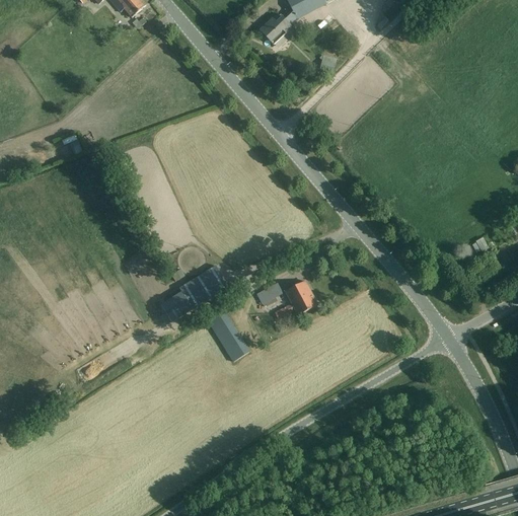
[(145,4),(141,0),(112,0),(120,10),(124,7),(131,16),(145,4)]
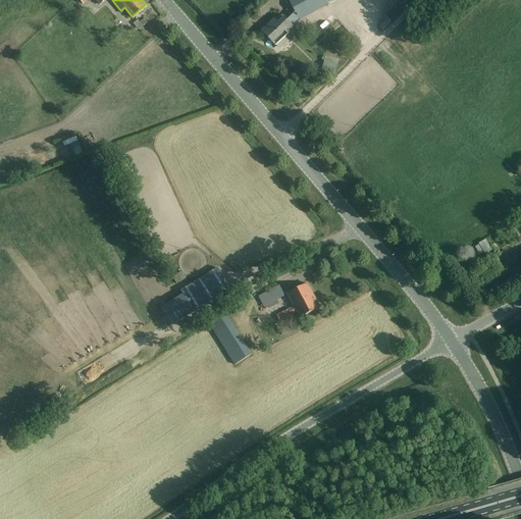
[(290,0),(295,9),(299,17),(332,0),(290,0)]
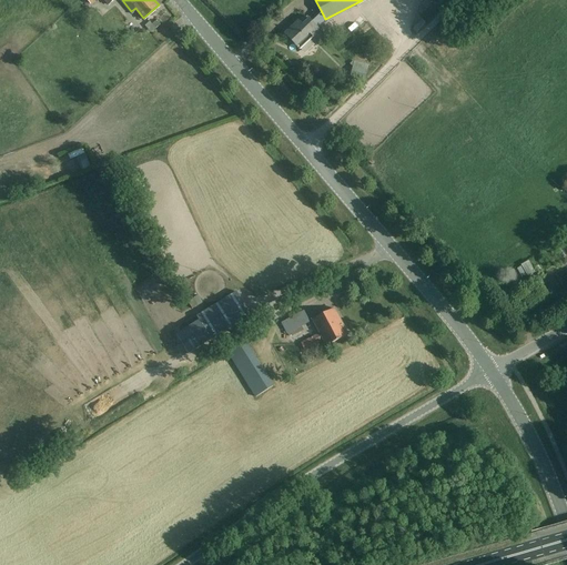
[(319,28),(306,14),(300,20),(297,18),(283,31),(299,48),(319,28)]
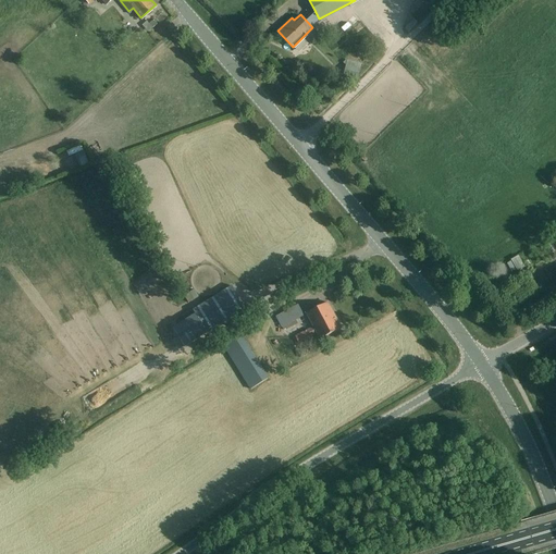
[(316,29),(301,40),(306,46),(320,34),(316,29)]
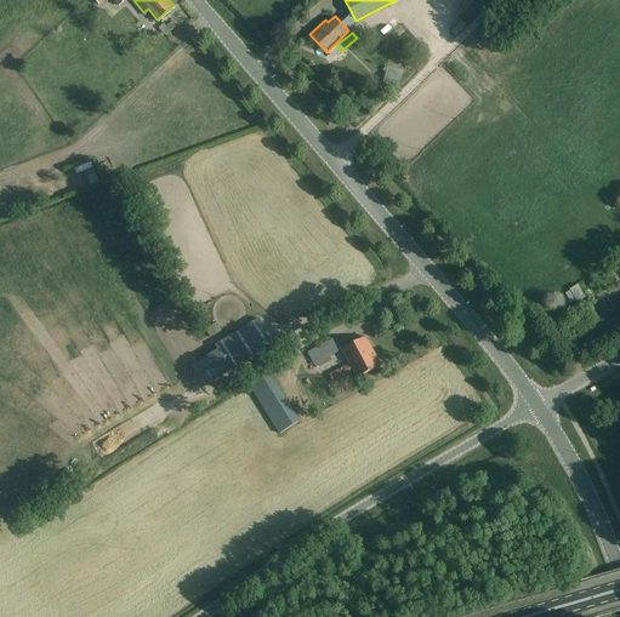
[(390,72),(387,81),(397,84),(399,74),(390,72)]
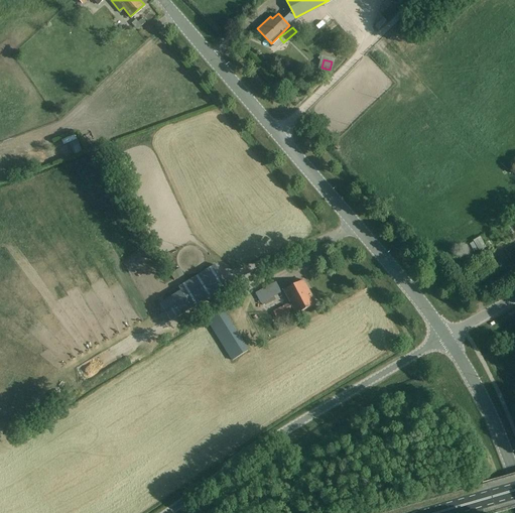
[(475,239),(480,248),(485,245),(480,236),(475,239)]
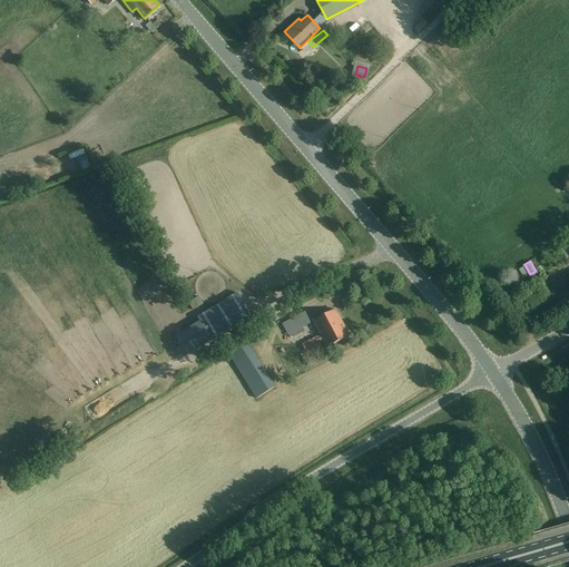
[(523,280),(531,274),(525,266),(517,272),(523,280)]
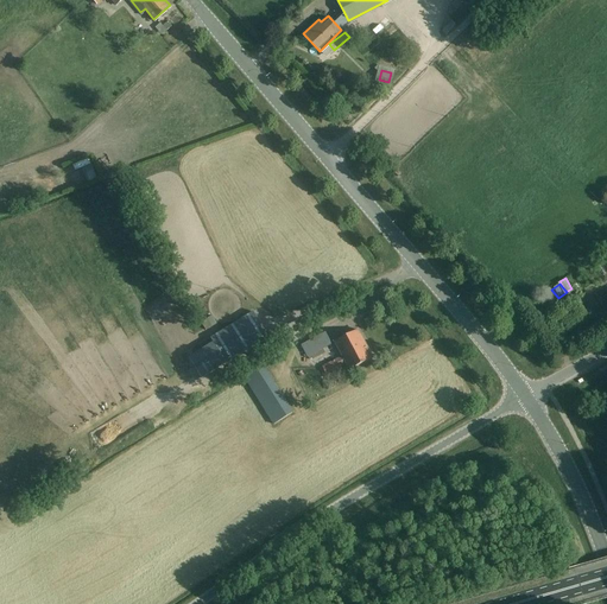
[(200,375),(267,334),(252,309),(209,336),(212,339),(188,355),(200,375)]
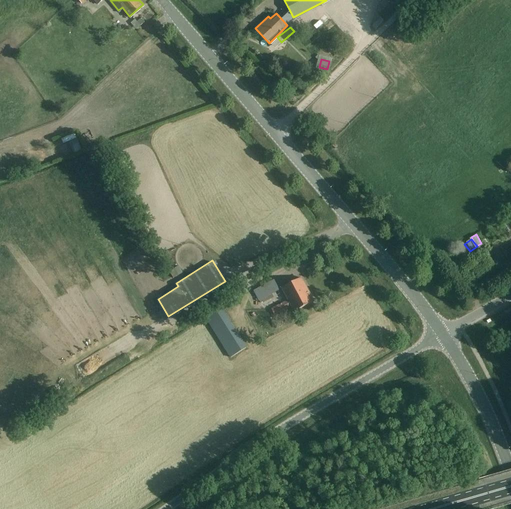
[(300,276),(291,280),(280,286),(287,298),(270,307),(273,313),(290,304),(293,310),(313,299),(300,276)]
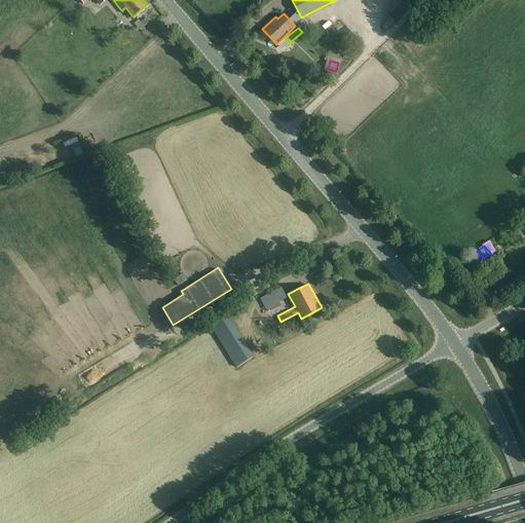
[(259,297),(264,306),(286,295),(280,285),(259,297)]
